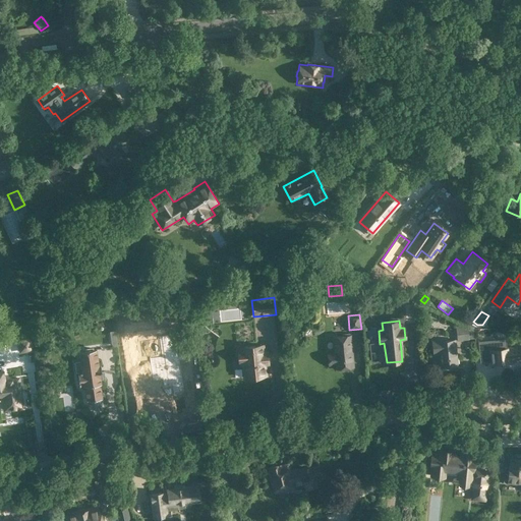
[(457,340),(469,339),(467,326),(456,328),(457,340)]
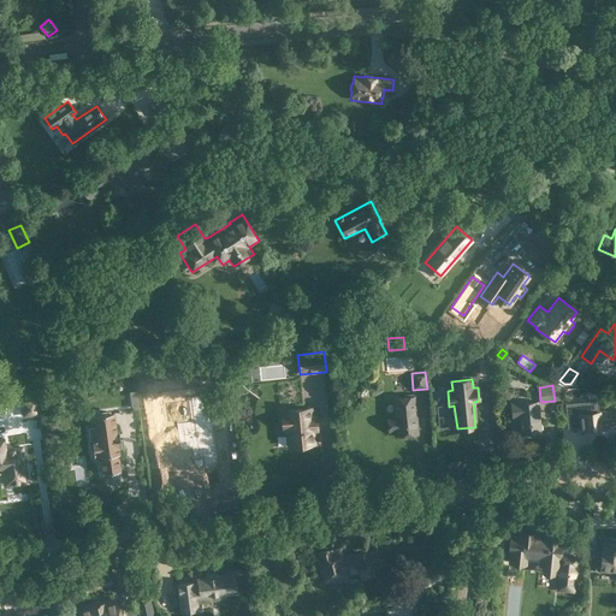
[(588,397),(570,392),(567,407),(579,410),(581,431),(602,428),(600,425),(615,422),(615,409),(605,412),(604,406),(590,406),(588,397)]
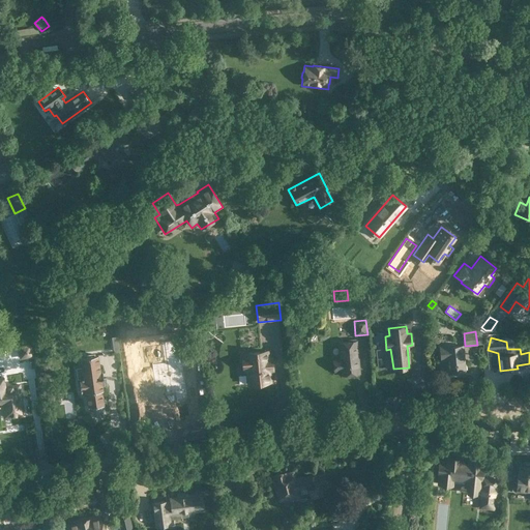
[(359,374),(356,339),(348,340),(348,341),(340,342),(341,358),(332,359),(333,372),(341,371),(342,375),(348,375),(348,377),(354,376),(354,375),(359,374)]
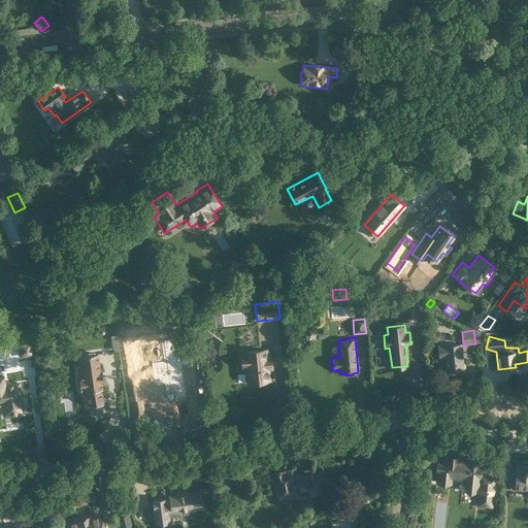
[(20,357),(33,355),(31,341),(18,343),(20,357)]
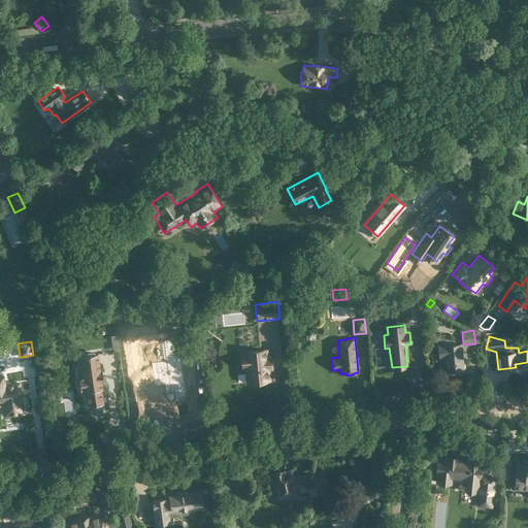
[(461,343),(438,345),(438,358),(444,358),(446,371),(463,370),(461,343)]
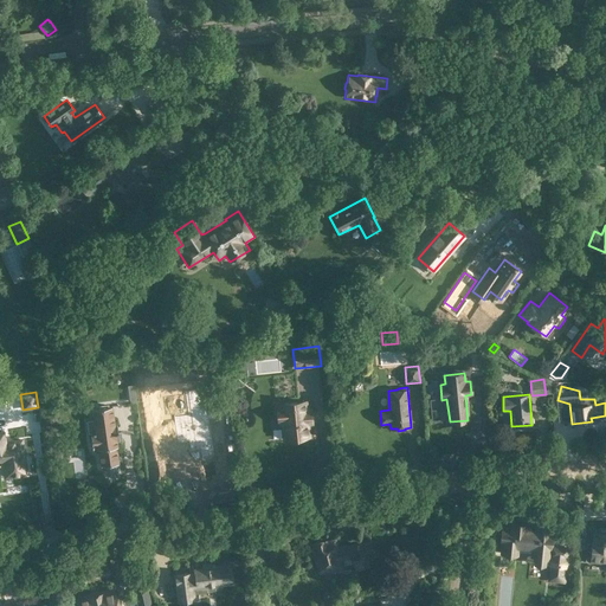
[(279,404),(279,406),(276,406),(277,416),(283,416),(285,438),(307,436),(305,424),(311,424),(310,411),(304,411),(303,401),(279,404)]
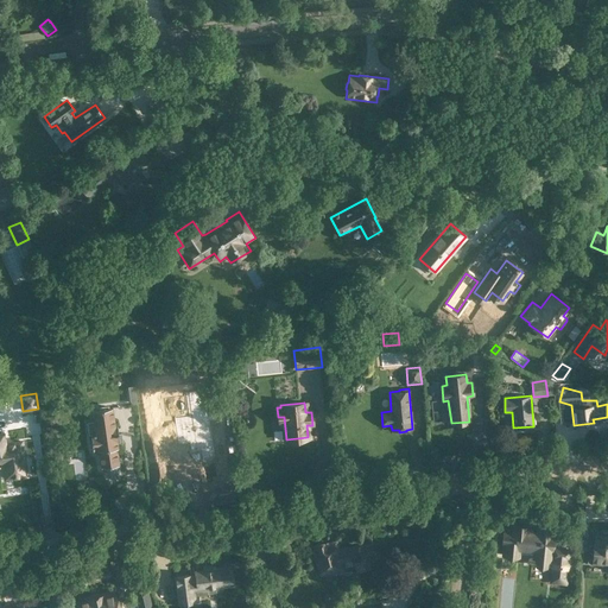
[(115,425),(113,407),(93,411),(96,434),(92,434),(94,449),(99,449),(99,450),(100,450),(102,467),(119,464),(116,448),(118,447),(116,442),(119,441),(113,441),(111,429),(116,428),(116,425),(115,425)]
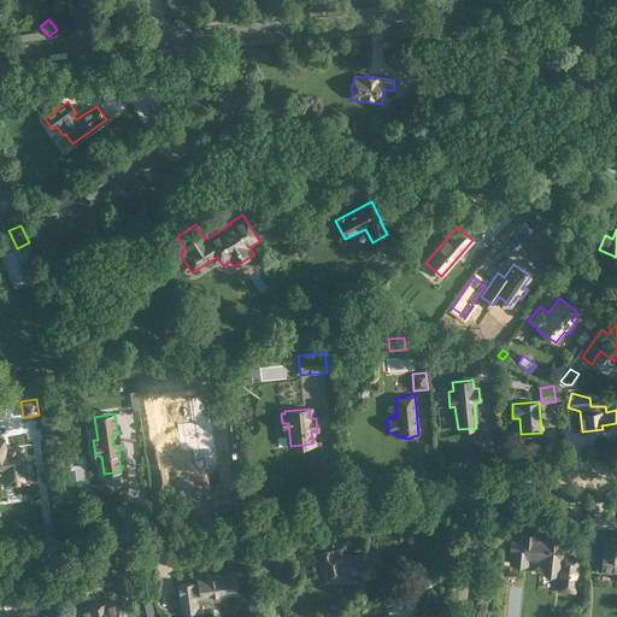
[(5,486),(28,482),(23,447),(6,450),(4,439),(0,439),(0,472),(4,472),(5,486)]
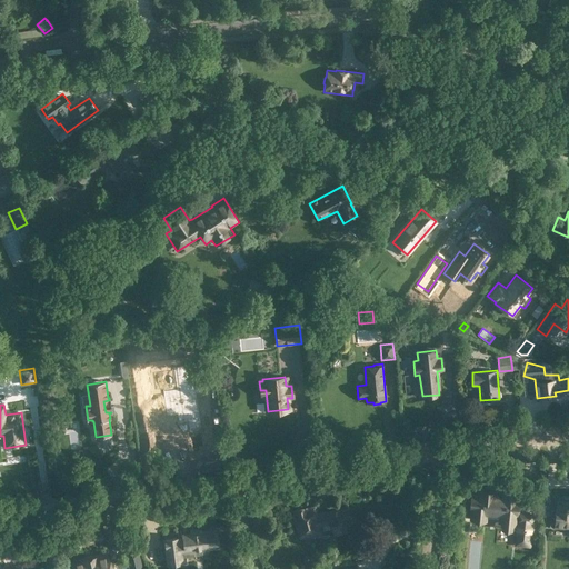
[(492,519),(506,519),(503,489),(490,489),(490,496),(481,496),(481,492),(470,492),(470,497),(463,497),(463,519),(477,519),(477,518),(492,516),(492,519)]
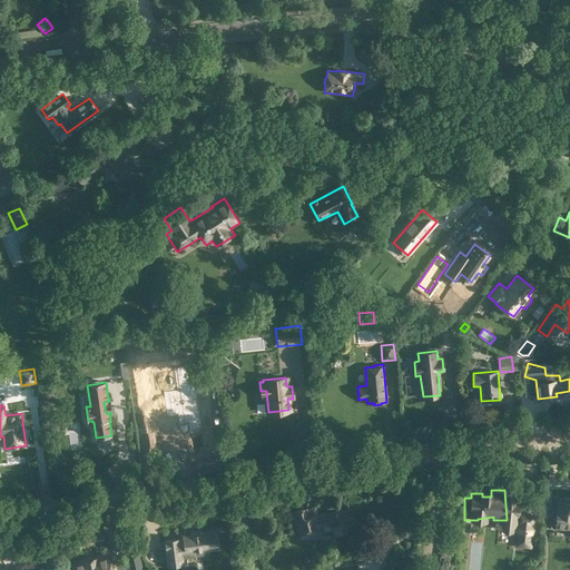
[(562,501),(557,501),(554,529),(569,530),(569,500),(564,499),(562,501)]
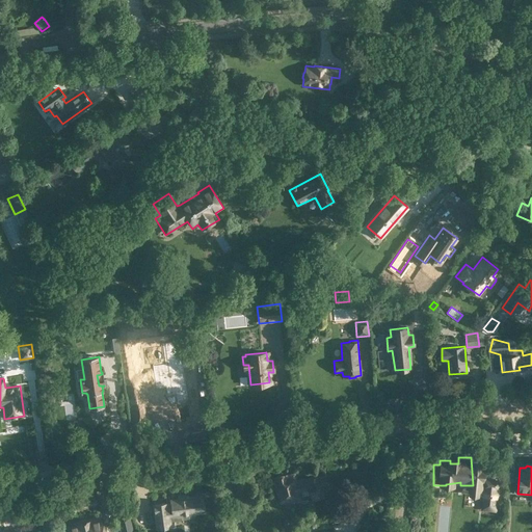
[(296,479),(295,472),(272,477),(278,502),(282,504),(294,501),(296,502),(299,502),(302,498),(301,497),(304,496),(306,496),(302,478),(296,479)]
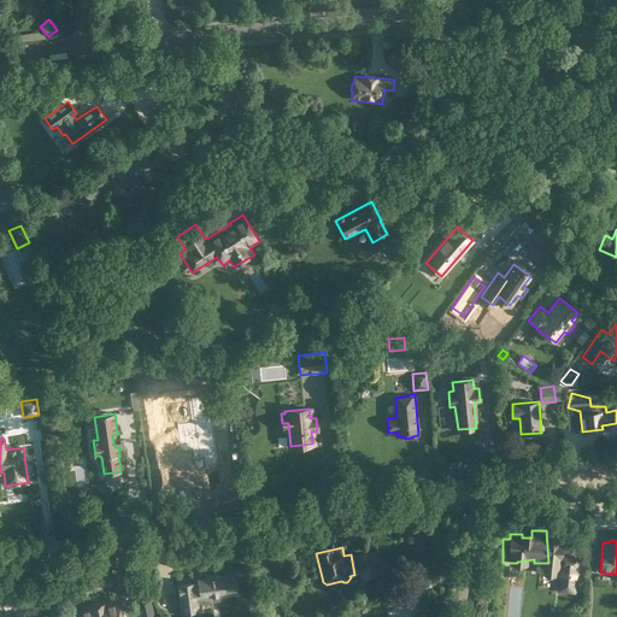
[(351,554),(354,575),(359,574),(359,576),(360,576),(360,581),(372,579),(372,576),(374,576),(375,576),(376,575),(378,574),(381,570),(380,559),(380,558),(381,557),(381,556),(380,554),(380,553),(378,553),(378,550),(351,553),(351,554)]
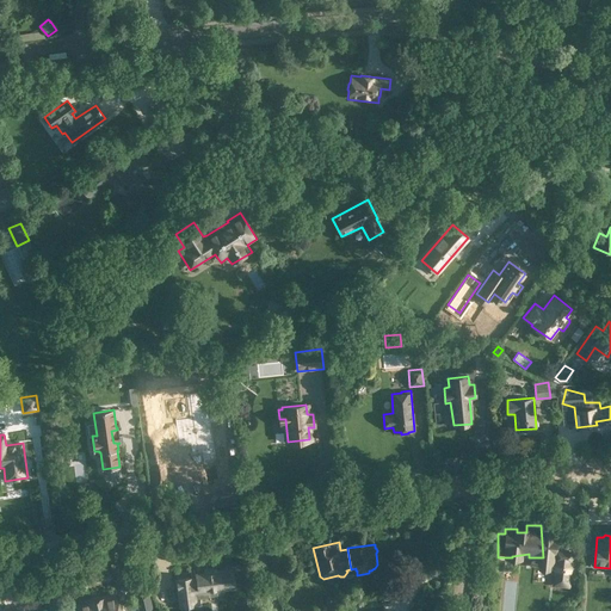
[(285,568),(283,551),(267,555),(271,571),(285,568)]
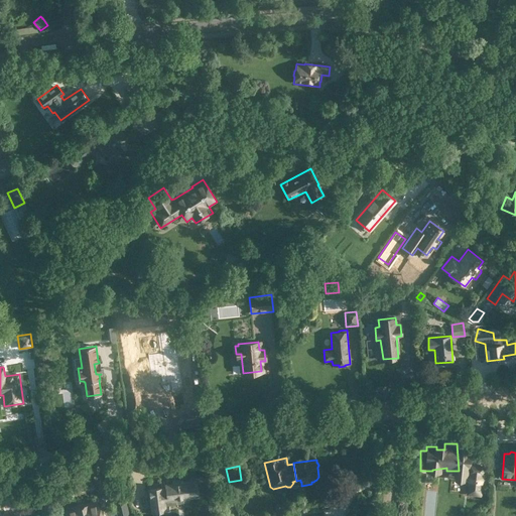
[(471,477),(459,477),(460,492),(472,492),(471,477)]
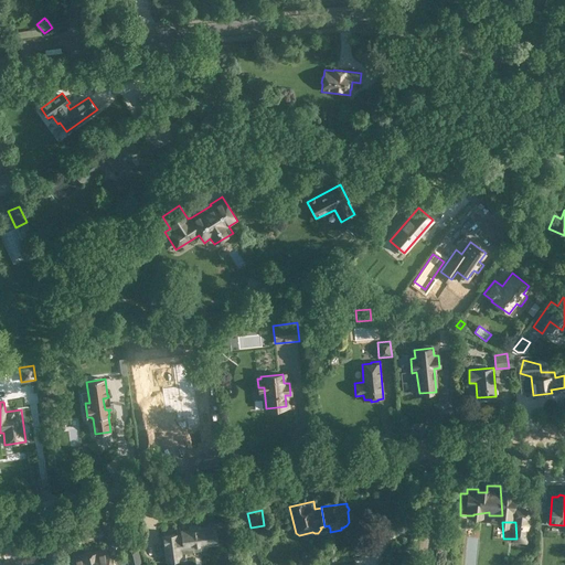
[(161,535),(166,562),(183,560),(182,553),(208,550),(208,545),(219,544),(217,536),(216,532),(215,524),(201,526),(200,523),(188,524),(188,528),(180,529),(180,532),(161,535)]
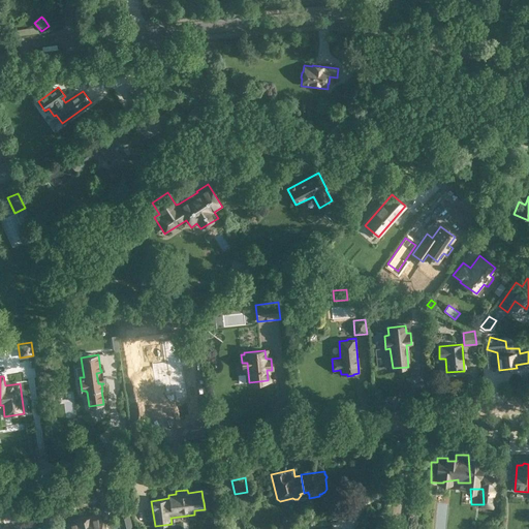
[(47,519),(44,510),(34,512),(36,520),(40,519),(40,521),(47,519)]
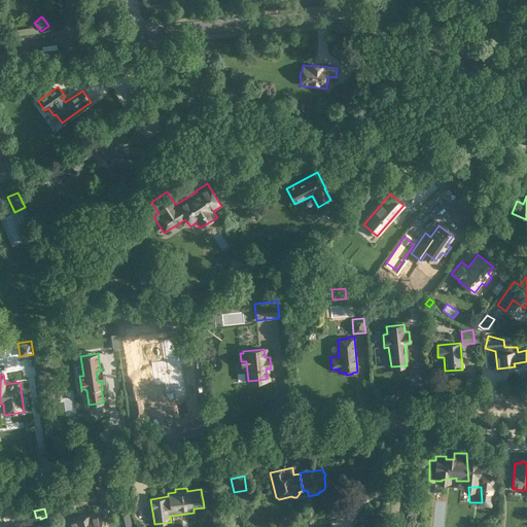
[(102,526),(100,514),(90,517),(90,515),(75,519),(75,520),(66,523),(66,526),(102,526)]
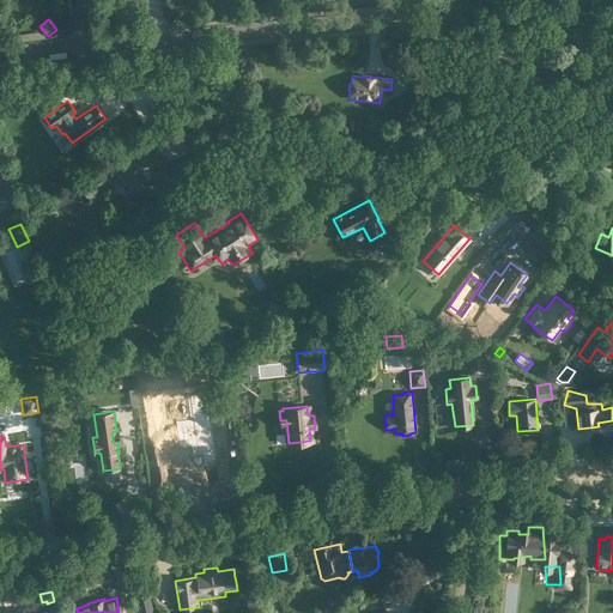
[(138,601),(140,612),(155,612),(152,598),(138,601)]
